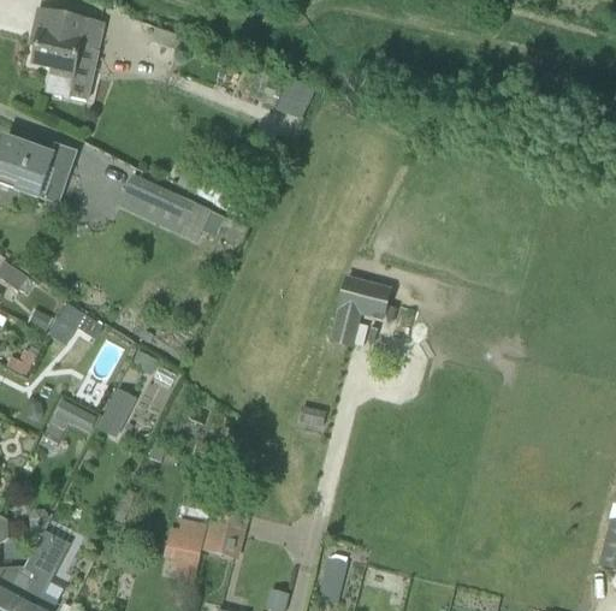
[(105,23),(37,9),(35,24),(40,31),(33,63),(52,66),(51,75),(48,75),(45,93),(70,98),(73,77),(81,47),(99,51),(105,23)]
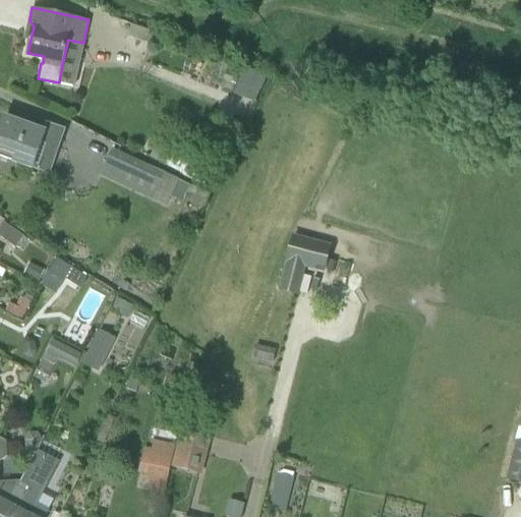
[(126,35),(149,43),(155,37),(156,32),(131,22),(126,35)]
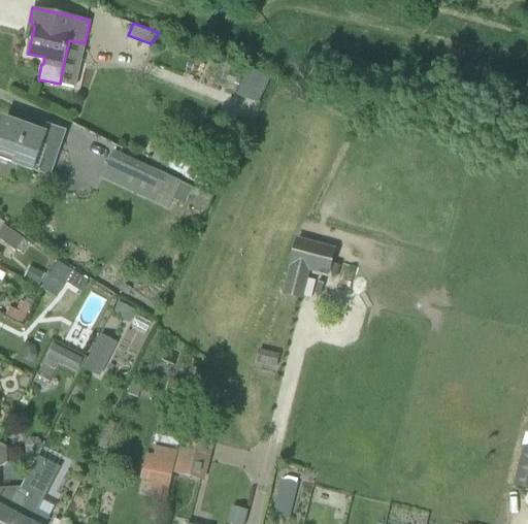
[(5,118),(0,131),(0,150),(19,157),(15,163),(33,169),(45,132),(5,118)]
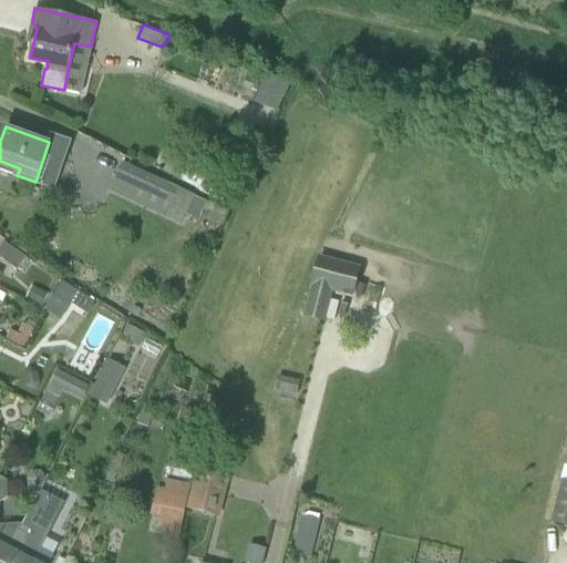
[(179,154),(169,172),(179,177),(185,166),(189,159),(179,154)]
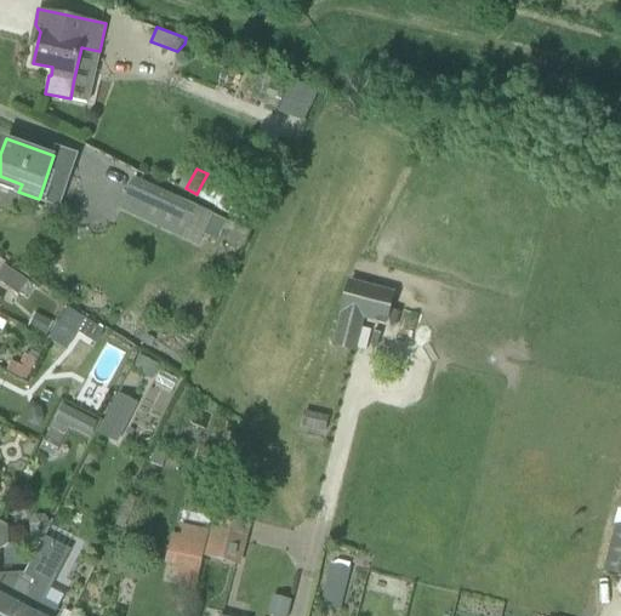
[(199,204),(171,192),(134,175),(125,194),(191,223),(199,204)]
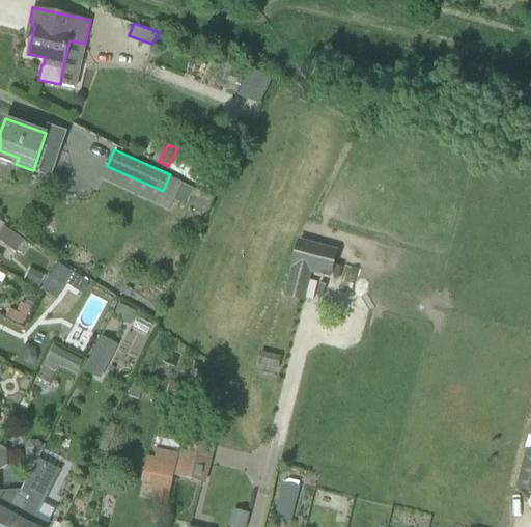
[(0,239),(17,250),(25,238),(3,224),(0,228),(0,239)]
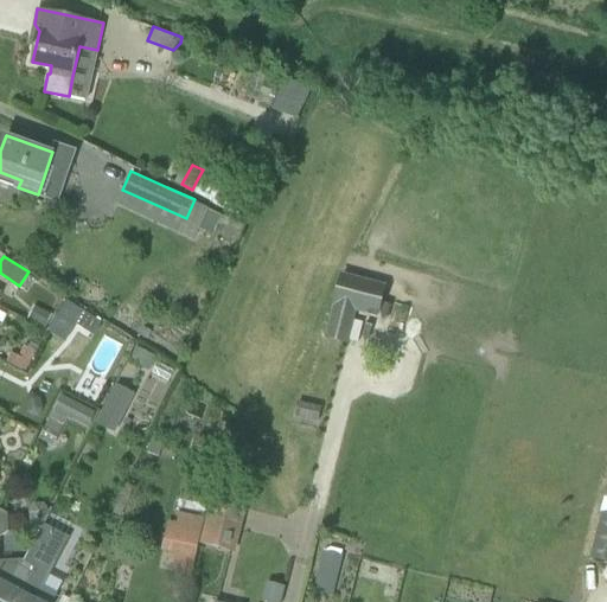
[(324,338),(346,344),(356,309),(377,315),(385,282),(340,270),(332,303),(333,303),(324,338)]
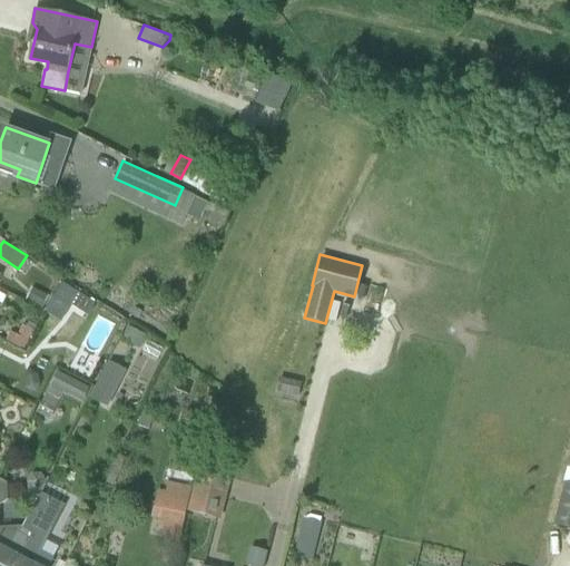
[(62,279),(55,293),(74,305),(88,313),(96,300),(62,279)]
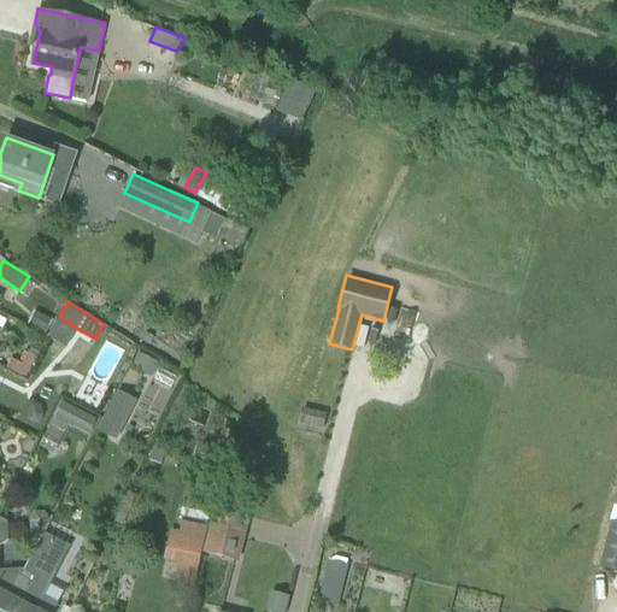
[(52,318),(40,312),(33,325),(45,331),(52,318)]
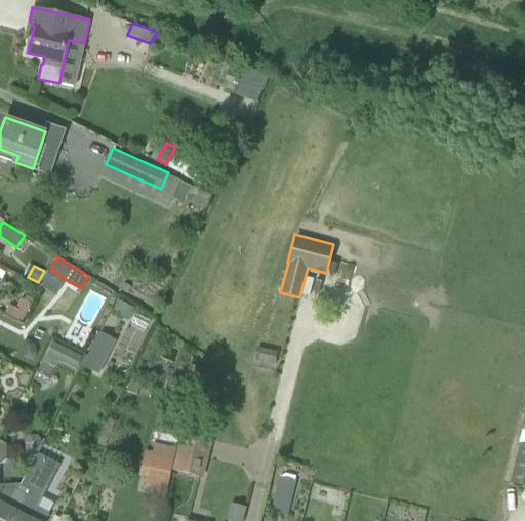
[(24,298),(21,297),(16,307),(8,303),(4,311),(24,320),(32,304),(31,303),(34,298),(27,294),(24,298)]
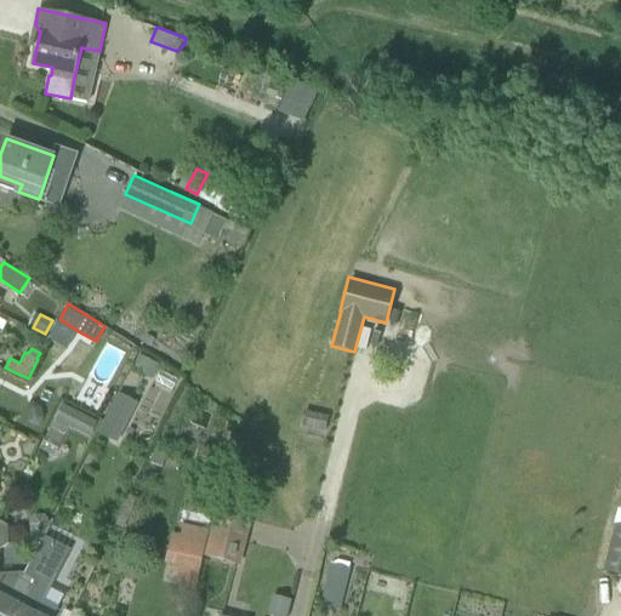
[(159,364),(140,353),(132,368),(152,378),(159,364)]
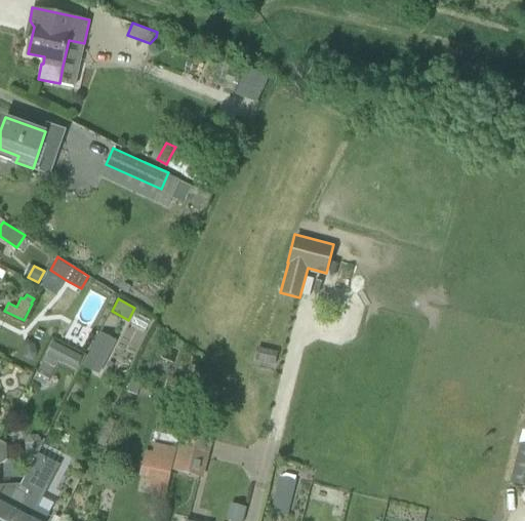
[(76,324),(69,344),(87,351),(94,331),(76,324)]
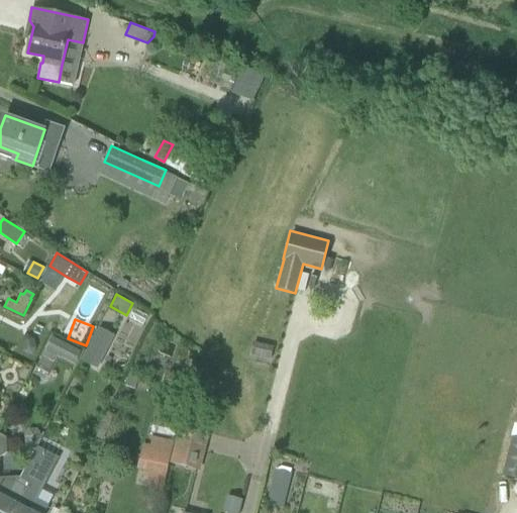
[(115,334),(99,325),(81,358),(97,368),(115,334)]
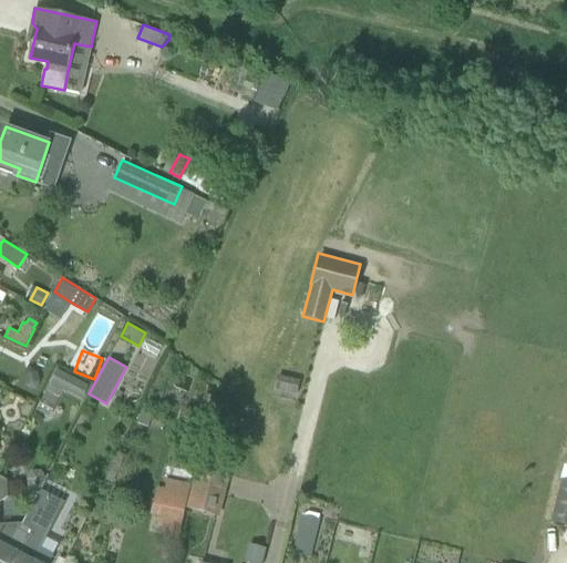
[(63,388),(73,392),(80,379),(58,367),(50,380),(63,388)]
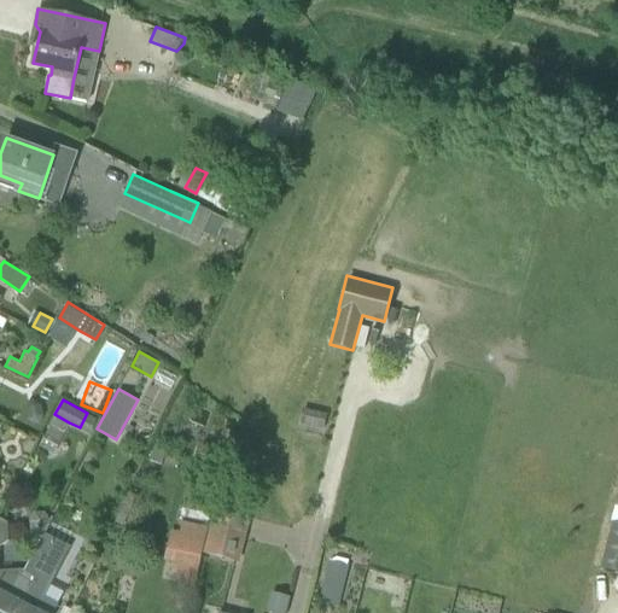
[(56,448),(65,428),(52,421),(41,441),(56,448)]
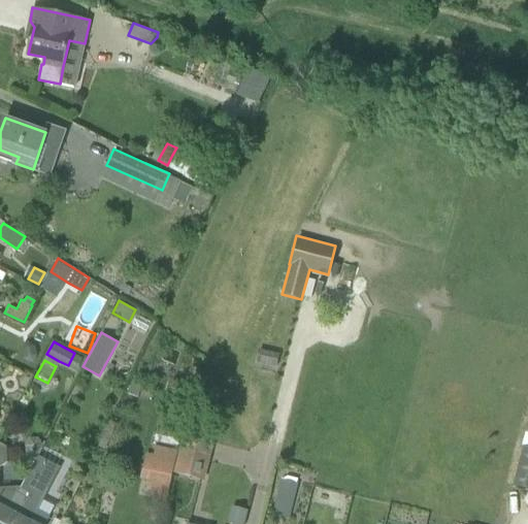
[(183,433),(173,471),(205,479),(215,440),(183,433)]
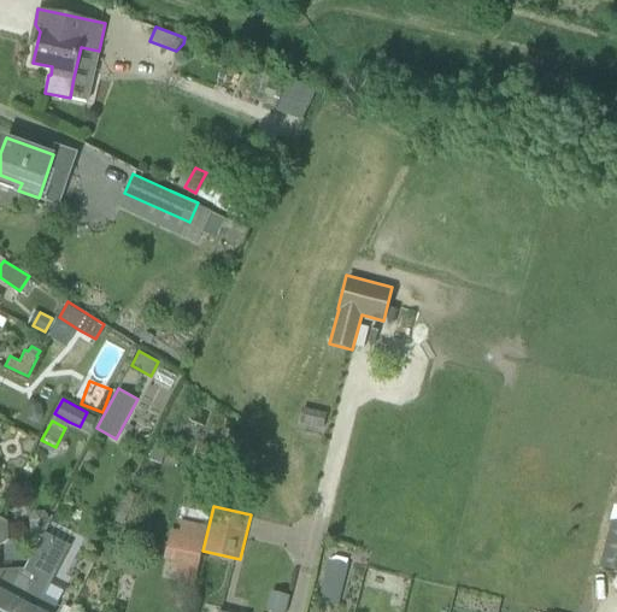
[(164,558),(199,564),(207,524),(181,518),(178,529),(170,527),(164,558)]
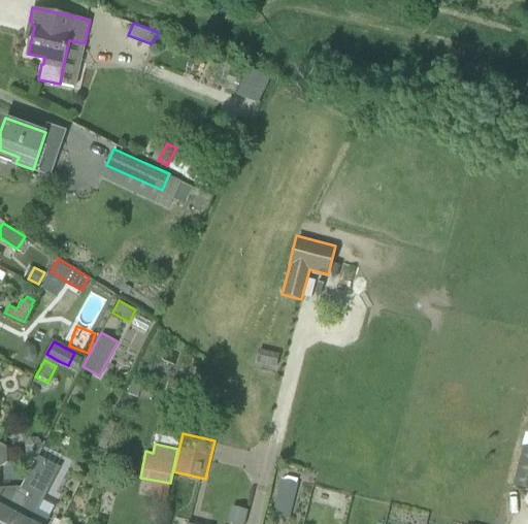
[(527,445),(523,444),(513,484),(527,487),(527,445)]
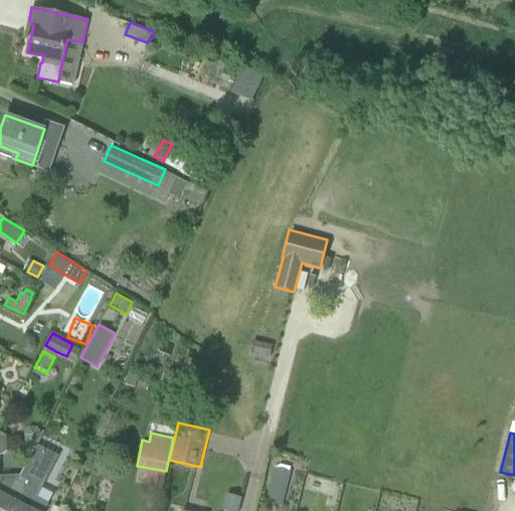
[(14,510),(43,510),(48,503),(38,490),(60,447),(40,437),(20,474),(20,475),(30,481),(14,510)]
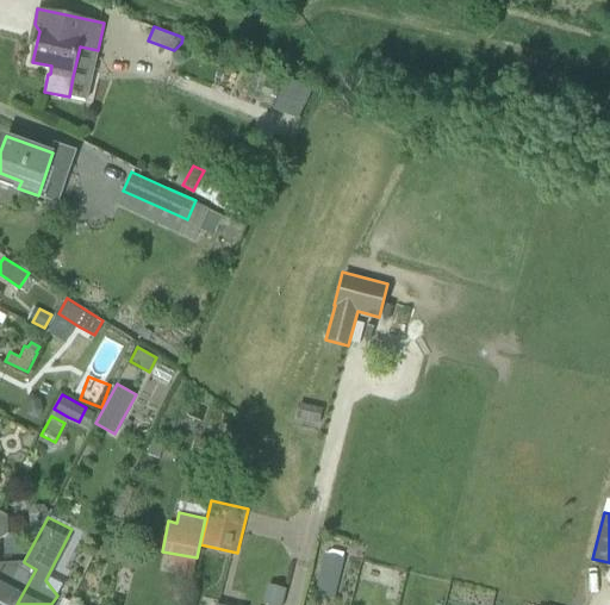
[(324,552),(319,571),(340,575),(344,556),(343,556),(327,552),(324,552)]
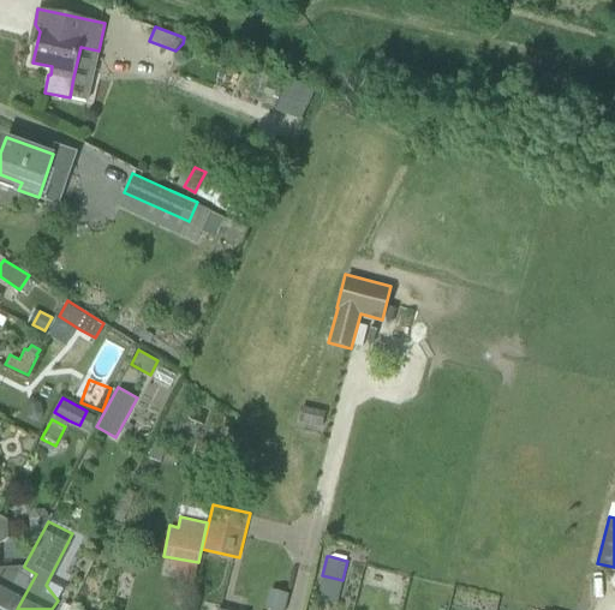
[(0,609),(17,609),(36,574),(24,567),(24,566),(22,566),(0,566),(0,609)]
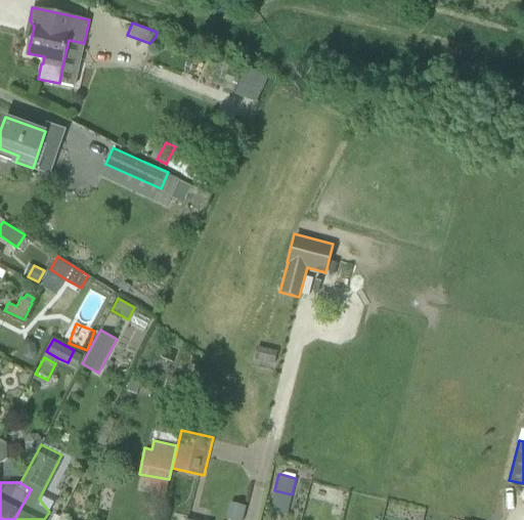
[(226,502),(225,515),(239,517),(242,504),(226,502)]
